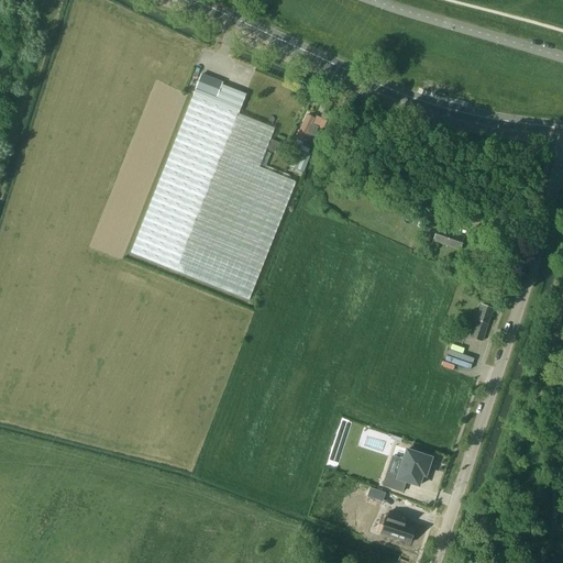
[(249,300),(296,181),(260,167),(273,133),(275,128),(238,113),(246,94),(221,85),(222,83),(201,75),(130,253),(249,300)]
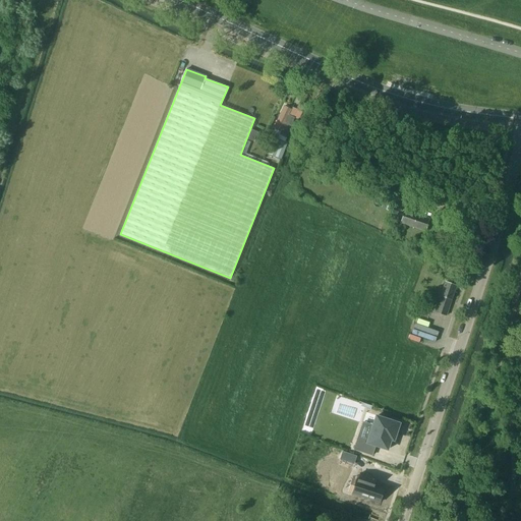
[(288,129),(294,118),(298,120),(301,112),(292,108),(291,110),(284,107),(274,127),(281,130),(283,127),(288,129)]
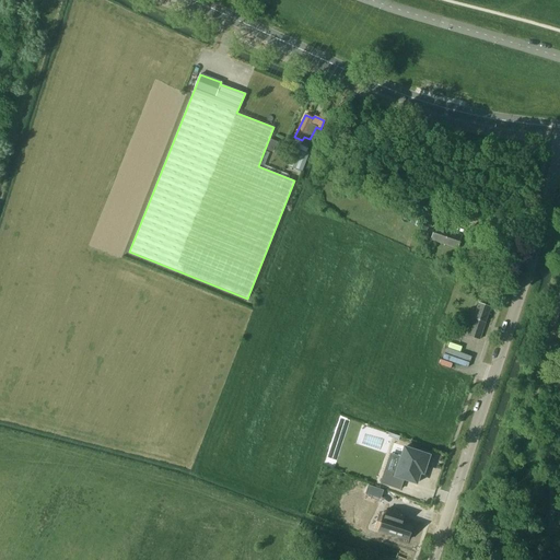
[(302,172),(308,153),(295,149),(288,167),(302,172)]
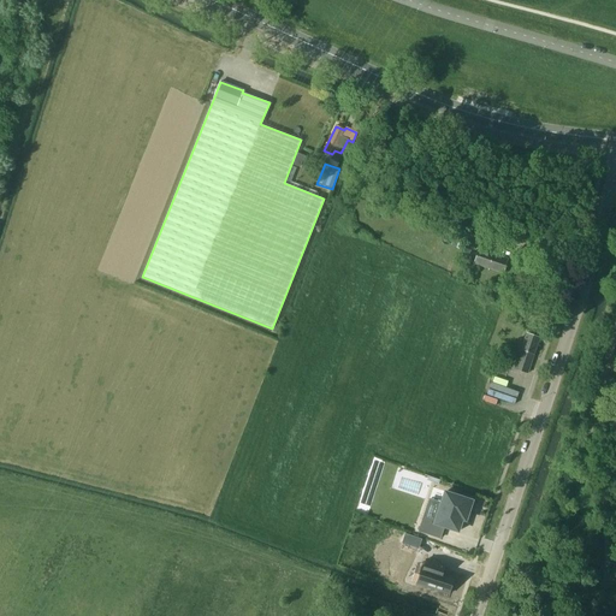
[(472,253),(477,241),(468,238),(463,249),(472,253)]
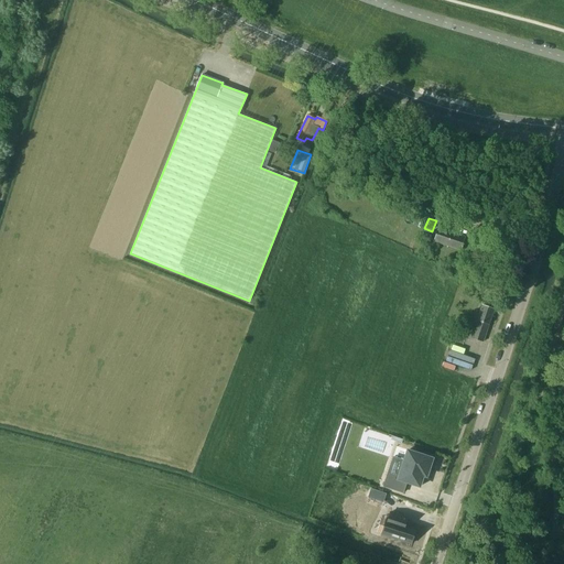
[(461,250),(465,237),(440,228),(435,240),(461,250)]
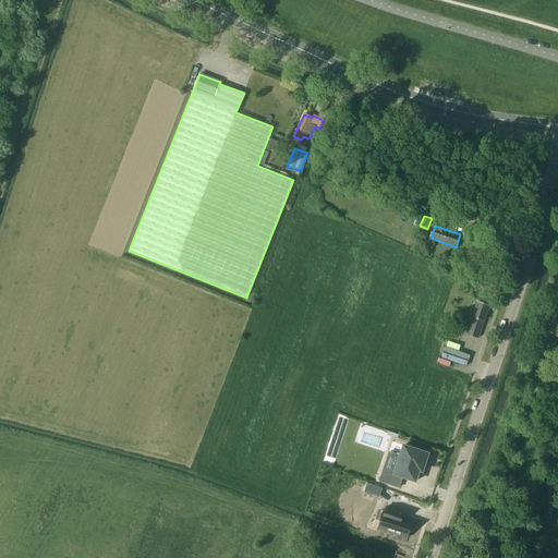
[(488,306),(476,302),(465,334),(477,338),(488,306)]
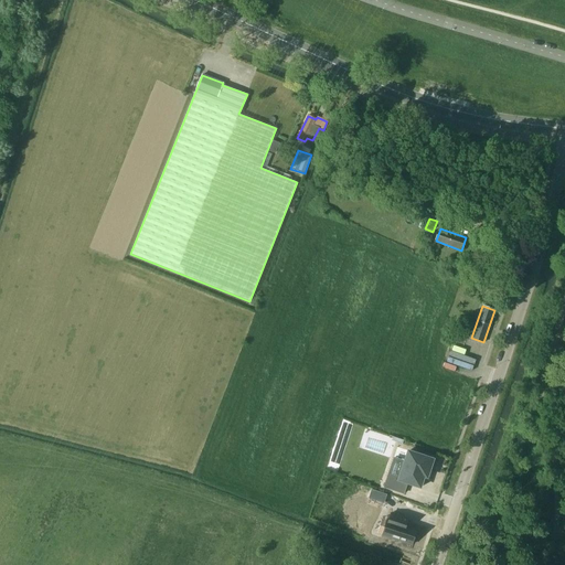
[(387,476),(384,487),(403,493),(406,483),(419,488),(424,477),(427,478),(429,469),(432,470),(435,458),(424,455),(423,456),(407,451),(398,480),(387,476)]
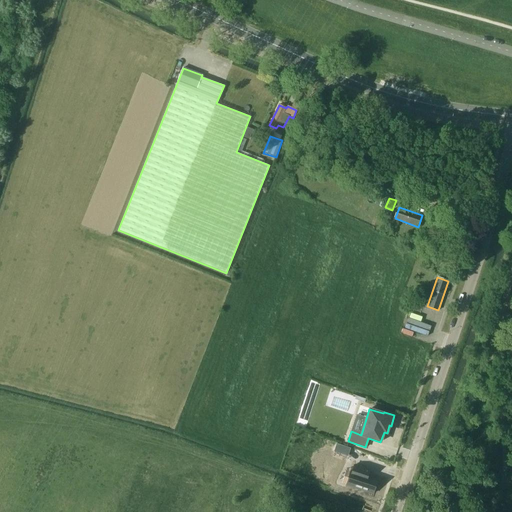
[(342,446),(340,453),(347,456),(350,448),(342,446)]
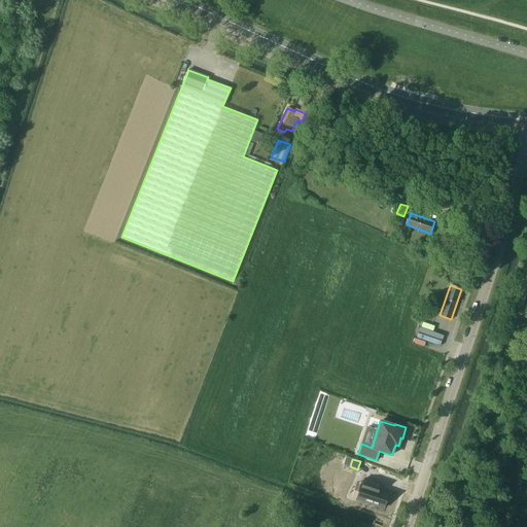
[(357,496),(385,505),(389,491),(379,488),(381,481),(365,476),(363,483),(362,482),(357,496)]
